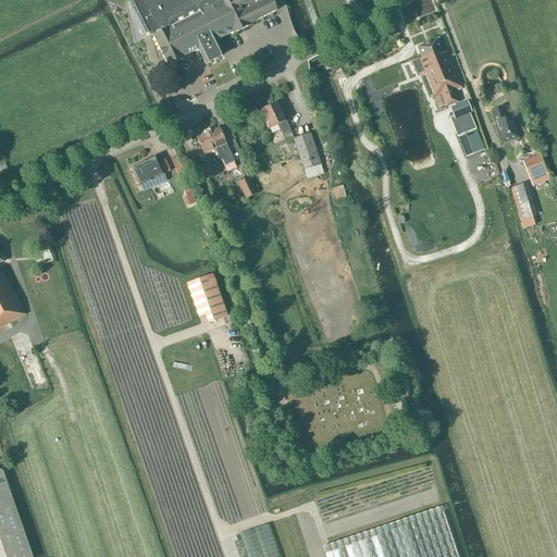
[(157,34),(152,36),(160,50),(162,56),(168,65),(183,58),(183,57),(198,49),(205,63),(223,54),(217,40),(233,32),(233,33),(249,25),(248,24),(276,11),(270,0),(135,0),(141,13),(149,10),(157,24),(168,19),(171,26),(166,28),(164,23),(153,28),(157,34)]
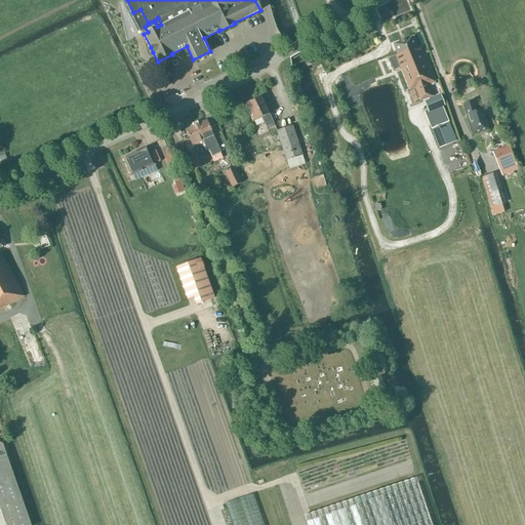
[(413,36),(393,44),(397,55),(396,55),(401,68),(402,68),(407,80),(415,77),(418,86),(415,87),(419,101),(434,96),(430,84),(435,82),(421,48),(418,49),(413,36)]
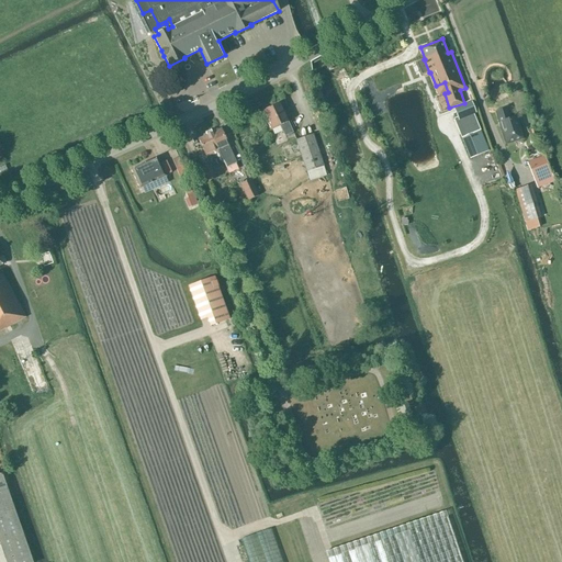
[(280,126),(282,131),(285,136),(293,133),(289,122),(280,103),(271,108),(269,108),(266,109),(263,111),(271,130),(280,126)]
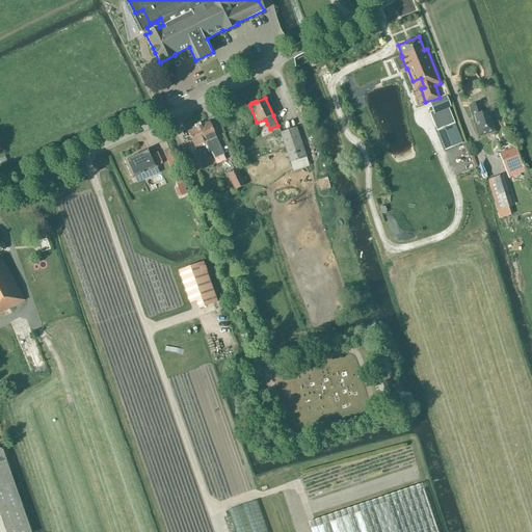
[(480,103),(470,106),(479,137),(496,132),(490,116),(488,116),(487,112),(483,113),(480,103)]
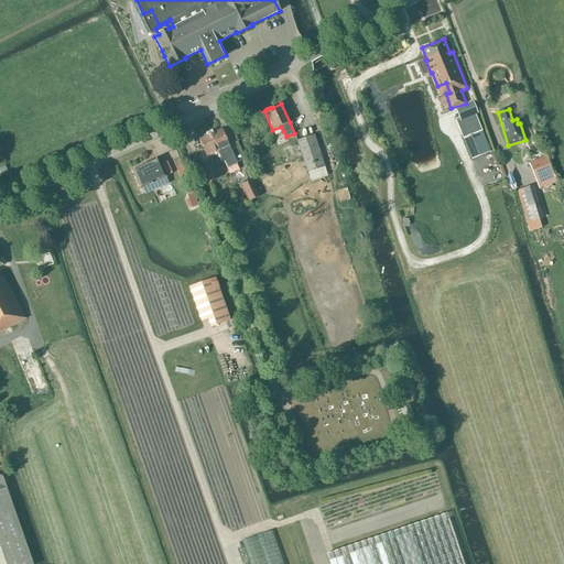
[(474,112),(456,119),(461,131),(472,159),(489,152),(474,112)]
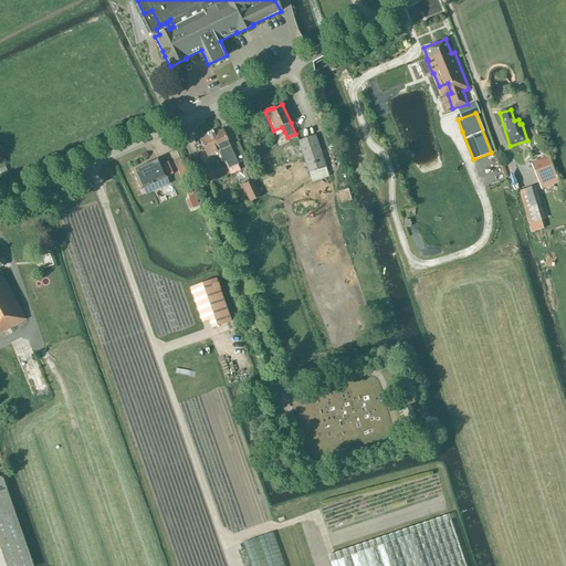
[(230,175),(240,170),(238,166),(221,130),(212,135),(222,157),(226,164),(230,175)]
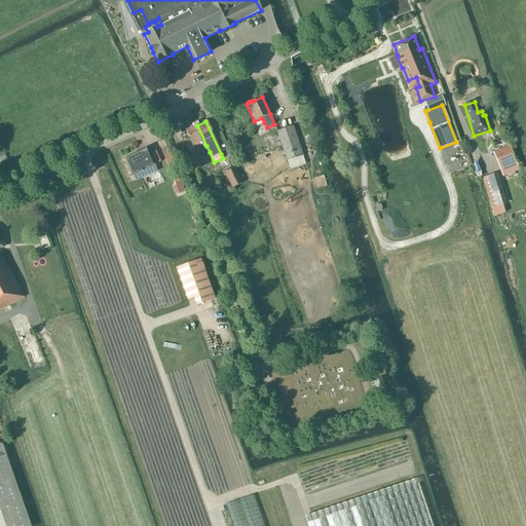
[(414,122),(404,125),(408,138),(417,136),(414,122)]
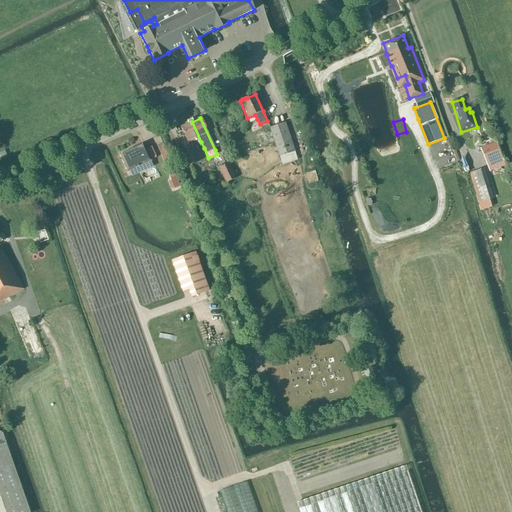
[(192,122),(181,127),(189,144),(194,142),(198,151),(204,148),(201,142),(192,122)]
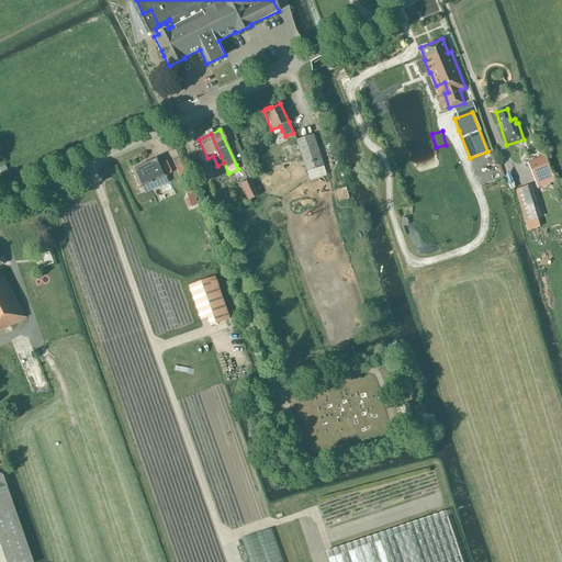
[(306,171),(324,166),(313,135),(296,141),(306,171)]
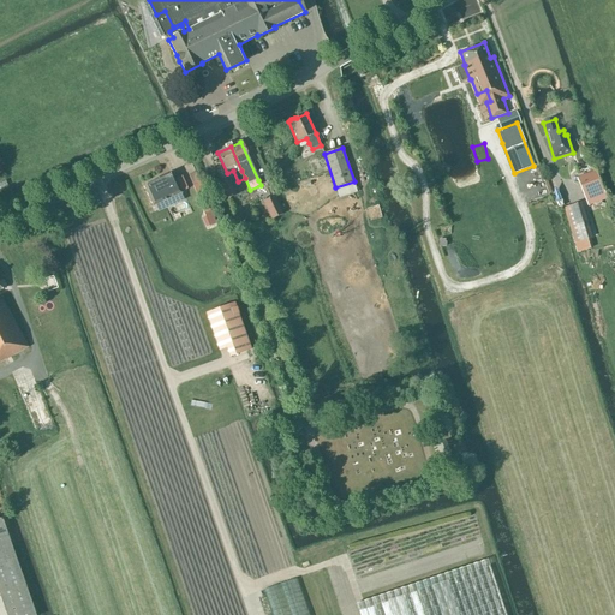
[(153,207),(165,201),(181,193),(172,173),(143,186),(153,207)]
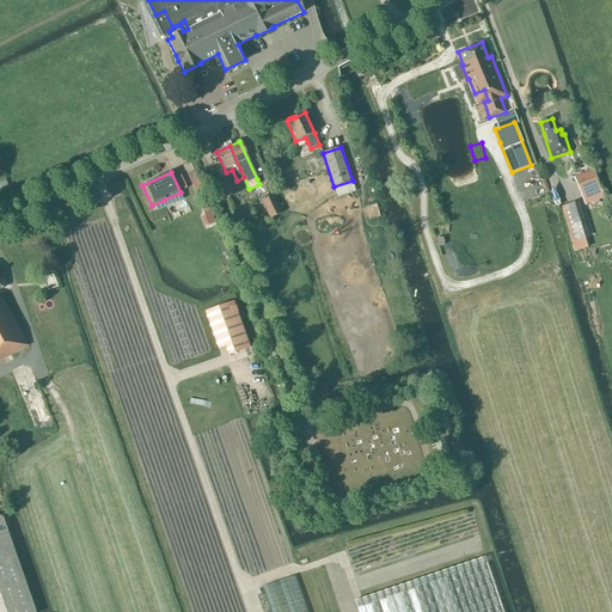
[(593,172),(575,179),(580,191),(580,193),(585,203),(594,200),(603,196),(601,191),(593,172)]
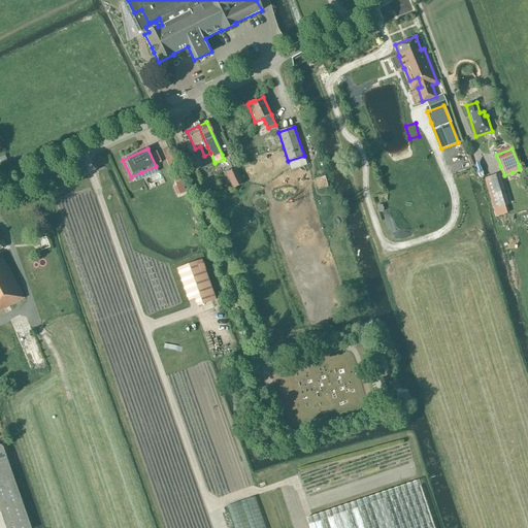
[(191,158),(196,170),(202,167),(197,156),(191,158)]
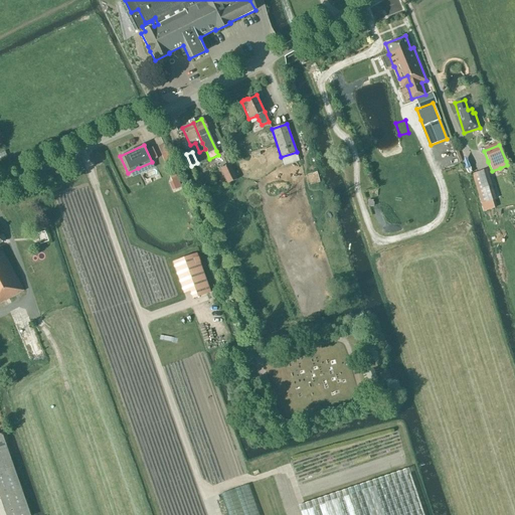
[(166,154),(161,156),(169,174),(174,172),(166,154)]
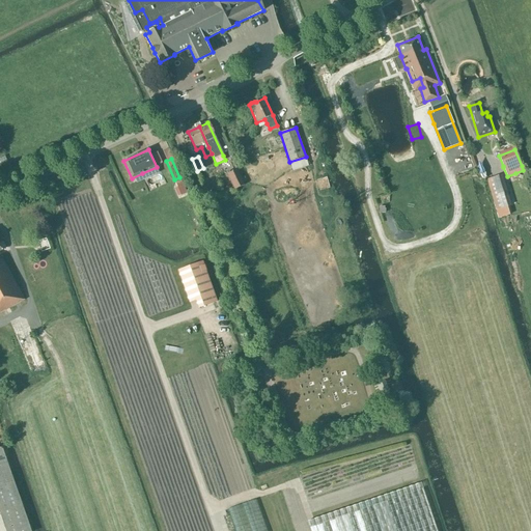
[(244,185),(236,170),(227,174),(234,190),(244,185)]
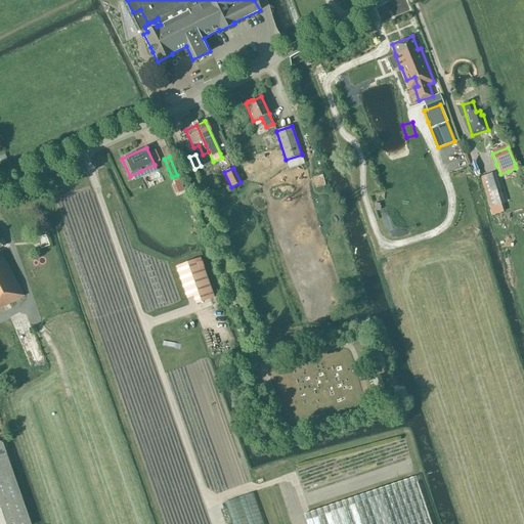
[(504,203),(494,173),(481,177),(490,207),(497,205),(498,207),(501,206),(500,203),(504,203)]
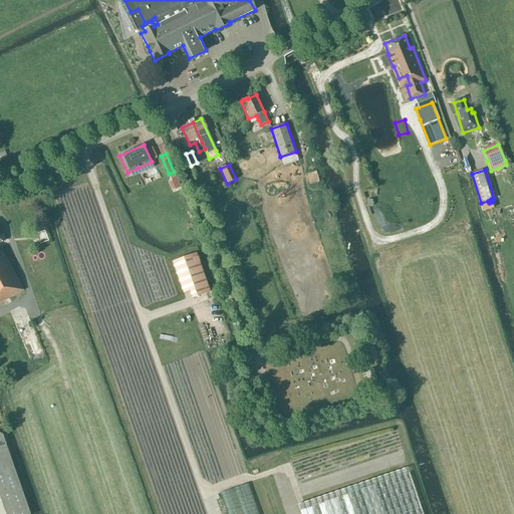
[(174,172),(169,174),(170,178),(172,182),(169,184),(172,191),(180,188),(175,176),(175,175),(174,172)]
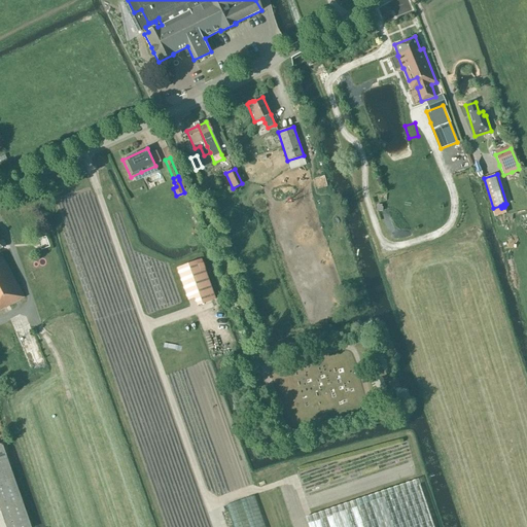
[(0,310),(24,297),(0,253),(0,249),(2,248),(0,244),(0,310)]
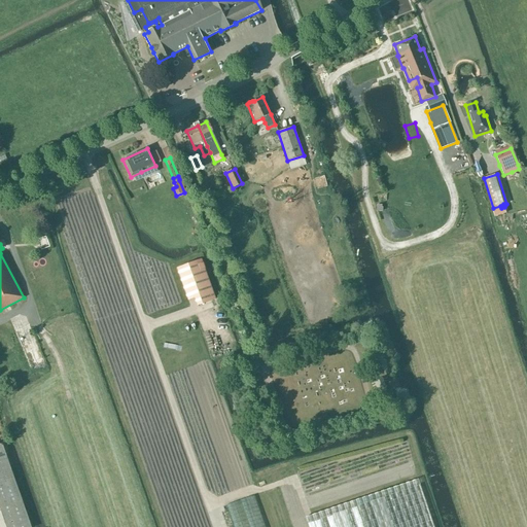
[(177,269),(185,291),(194,289),(200,305),(215,300),(201,259),(177,269)]
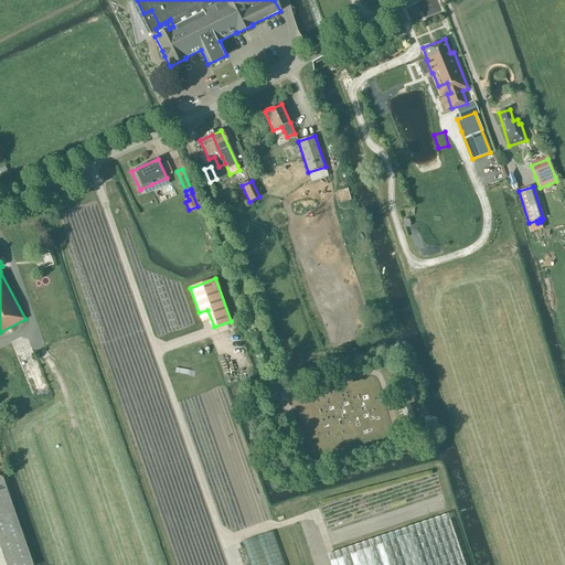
[(0,564),(29,564),(0,479),(0,564)]
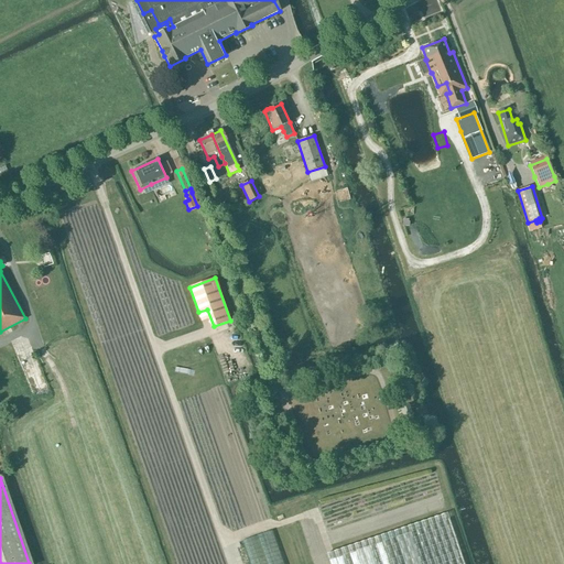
[(464,563),(447,513),(326,553),(329,563),(464,563)]
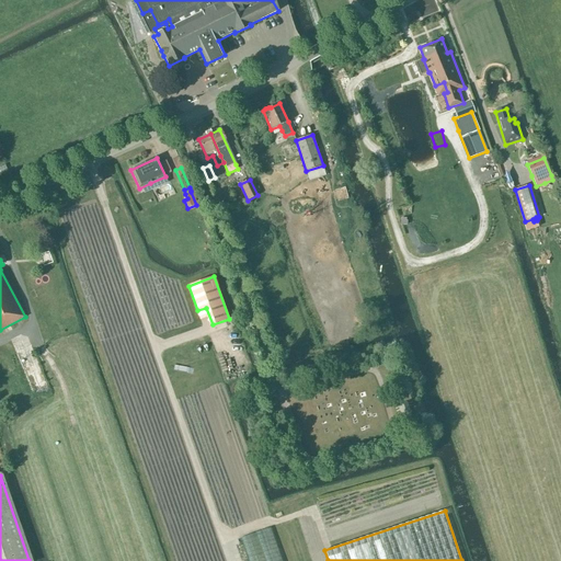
[(241,538),(249,560),(283,560),(271,527),(241,538)]
